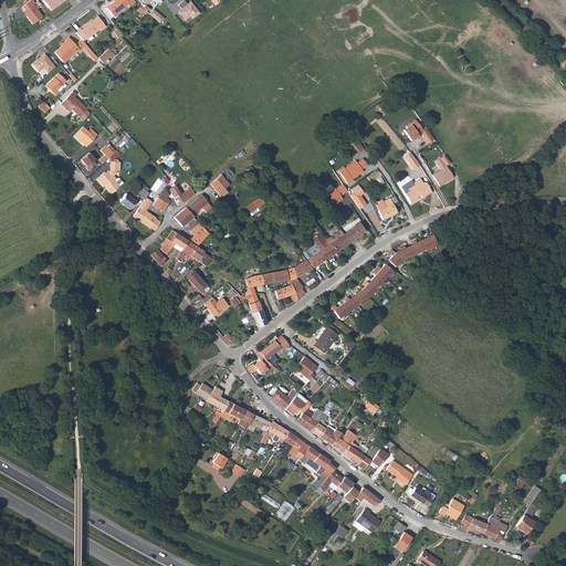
[(44,0),(43,2),(50,12),(55,8),(54,6),(56,4),(58,6),(65,0),(44,0)]
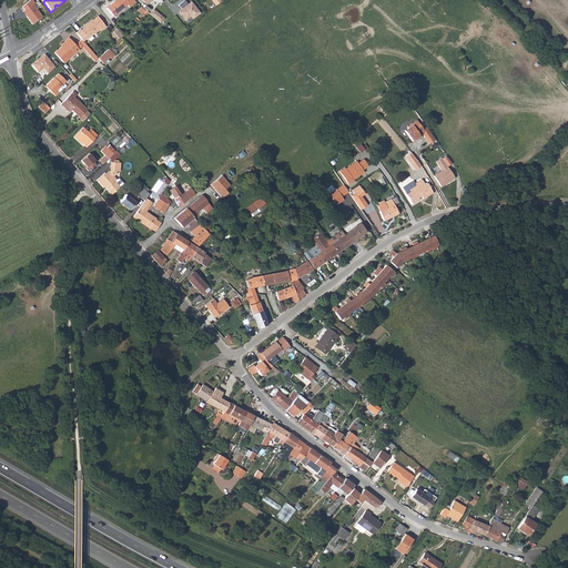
[(130,8),(137,2),(133,0),(115,0),(107,8),(113,16),(127,4),(130,8)]
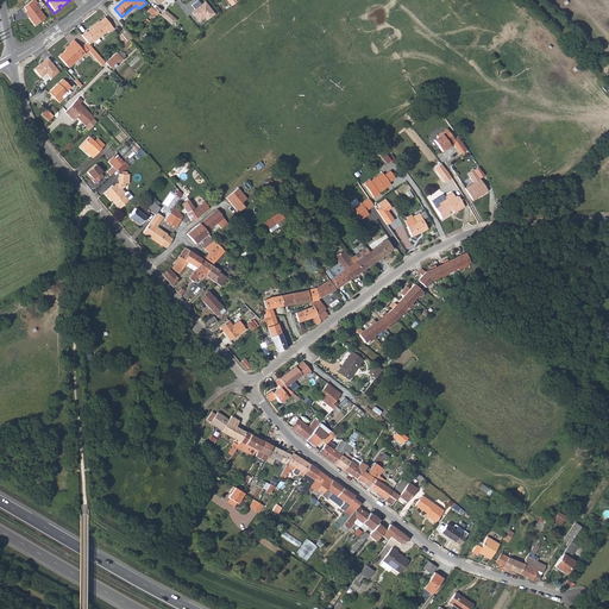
[(198,1),(190,6),(194,8),(189,12),(198,23),(203,18),(206,20),(214,14),(205,0),(200,4),(198,1)]
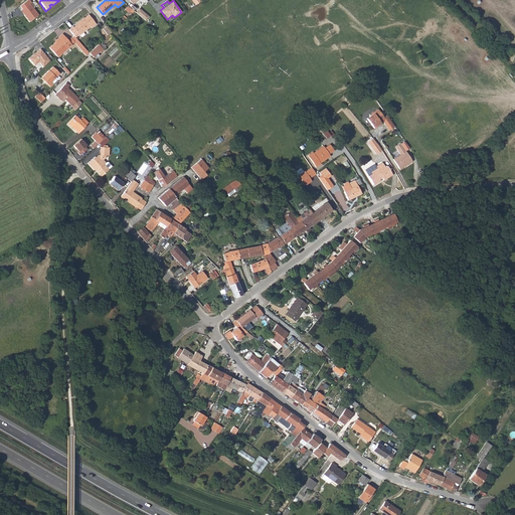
[(29,4),(20,11),(28,22),(37,16),(29,4)]
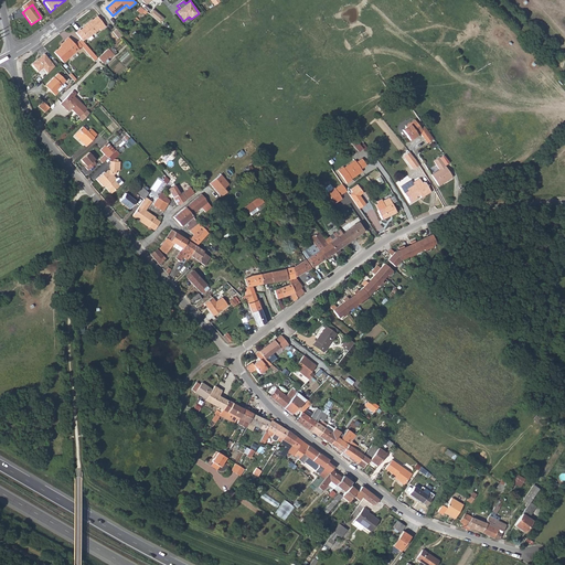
[(163,18),(152,9),(149,13),(160,22),(163,18)]
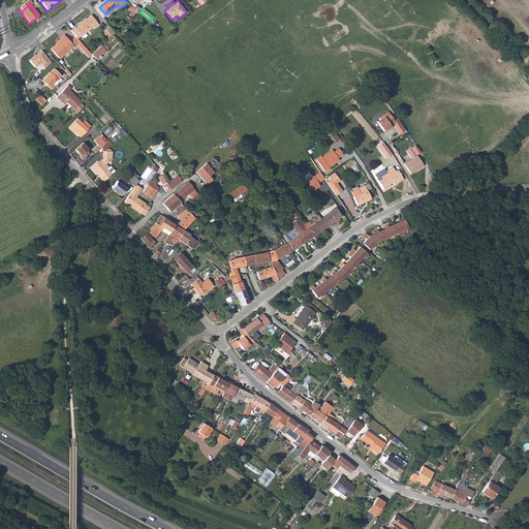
[(94,28),(99,24),(91,14),(87,19),(86,18),(81,23),(71,31),(75,37),(78,38),(93,27),(94,28)]
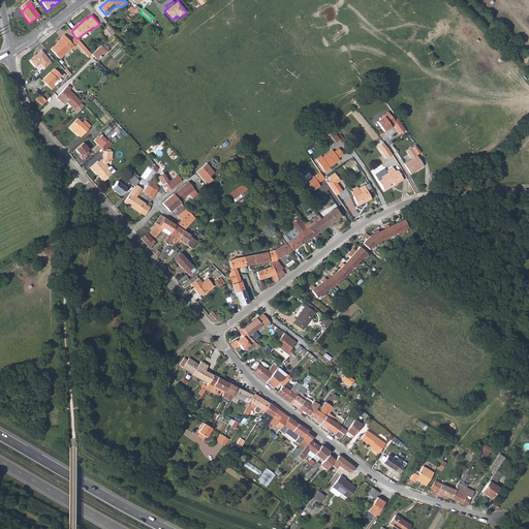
[(69,41),(64,35),(61,38),(57,42),(58,43),(51,50),(59,59),(73,47),(69,41)]
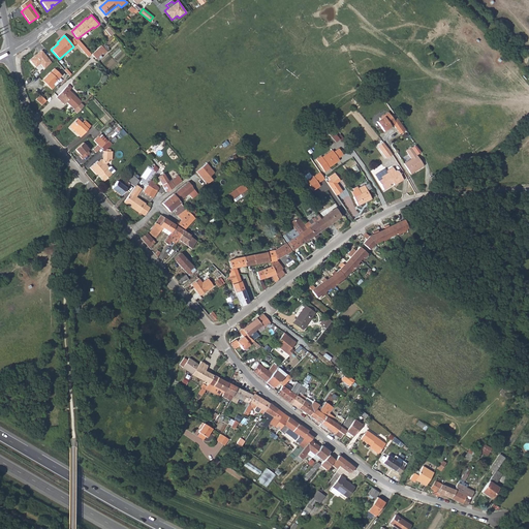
[(88,56),(91,54),(78,38),(75,37),(73,39),(78,43),(88,56)]
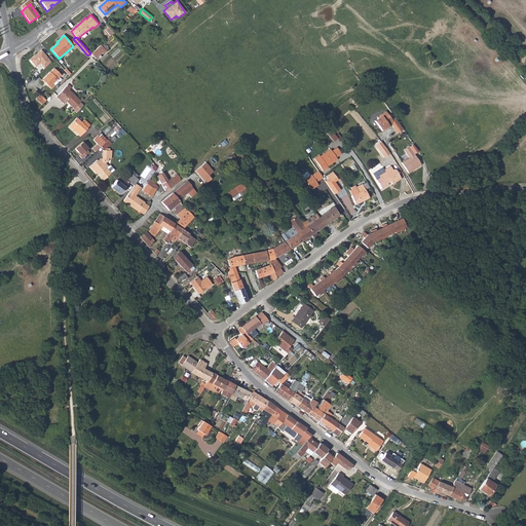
[(109,48),(103,42),(91,54),(96,59),(102,53),(101,52),(104,49),(106,50),(109,48)]
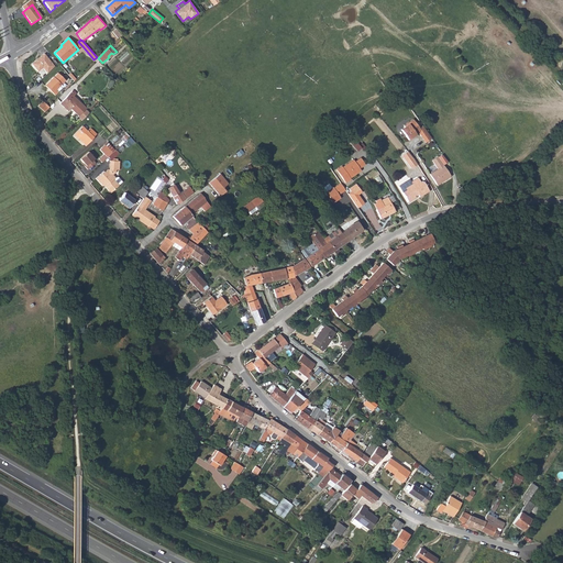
[(36,59),(32,63),(37,72),(43,67),(47,74),(54,66),(45,54),(41,56),(41,57),(37,61),(36,59)]
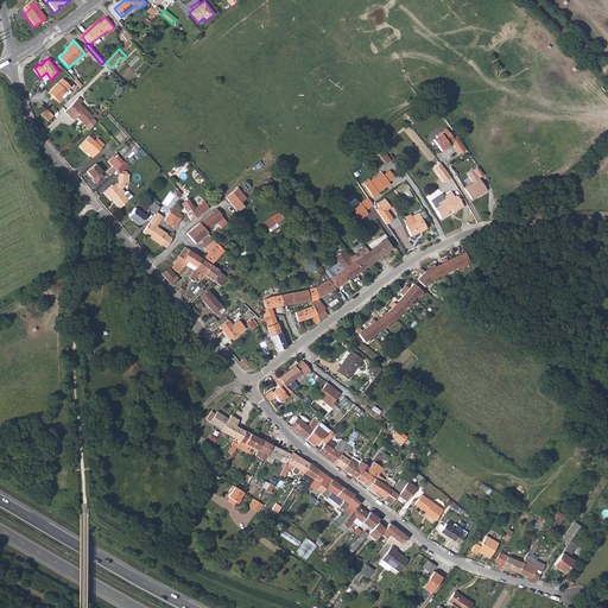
[(58,83),(49,92),(59,102),(63,99),(61,96),(65,92),(70,87),(70,86),(63,78),(58,83)]
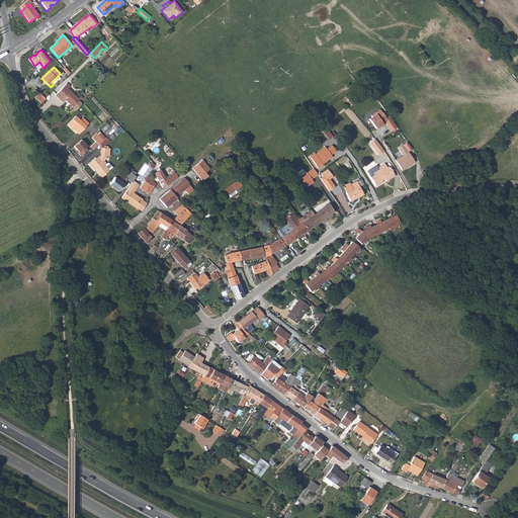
[(65,100),(75,110),(82,103),(68,88),(70,86),(67,83),(55,95),(62,102),(65,100)]
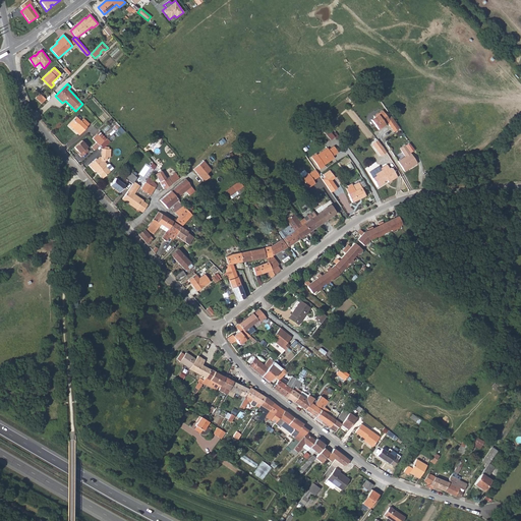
[(45,99),(40,94),(36,99),(40,103),(45,99)]
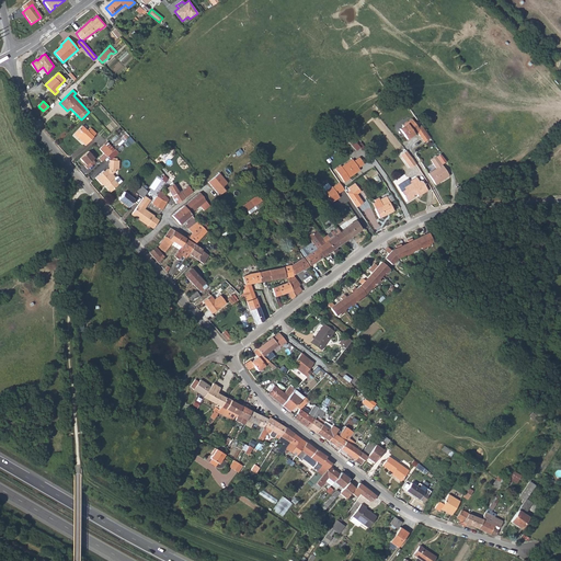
[(412,119),(402,126),(403,127),(400,129),(408,139),(412,137),(411,136),(414,134),(414,135),(418,133),(424,142),(431,138),(422,126),(419,128),(412,119)]
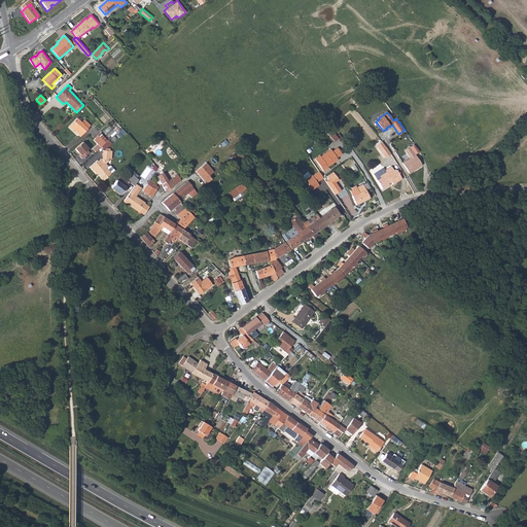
[(81,123),(77,117),(69,126),(73,129),(74,128),(75,129),(74,130),(77,132),(77,133),(80,136),(88,129),(88,128),(90,126),(84,119),(81,123)]
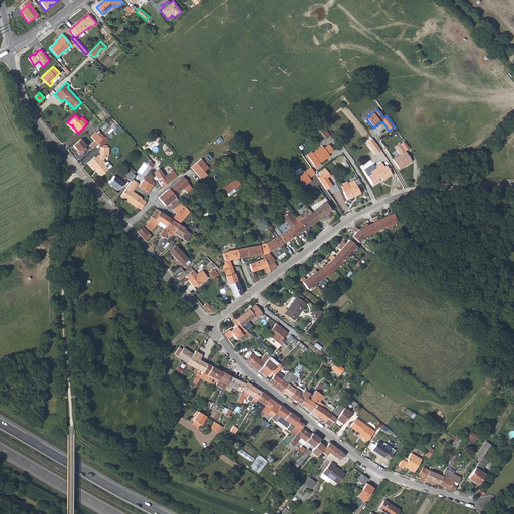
[(112,127),(104,135),(105,137),(114,129),(112,127)]
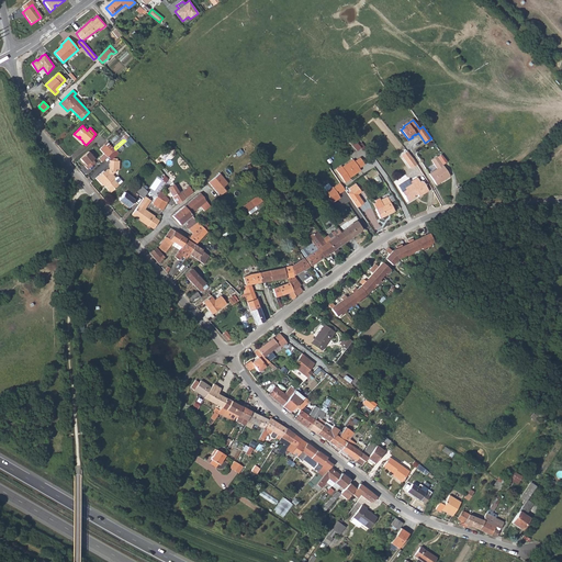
[(107,141),(100,148),(104,154),(108,156),(115,149),(114,147),(107,141)]
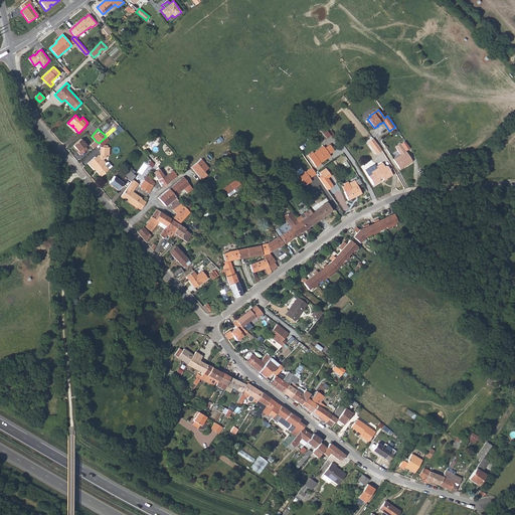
[(377,154),(382,150),(374,138),(369,141),(377,154)]
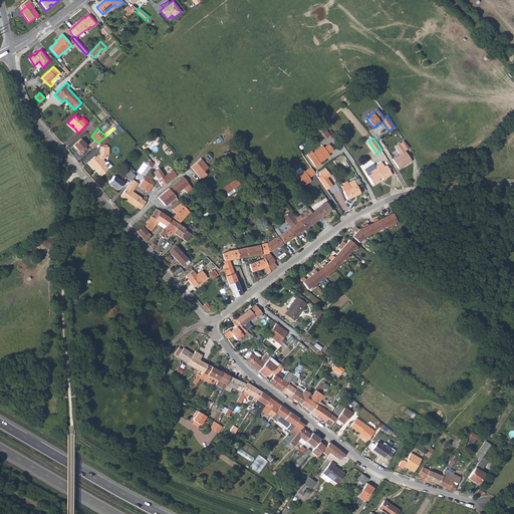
[(80,139),(73,145),(76,149),(78,151),(77,152),(80,155),(87,149),(84,146),(86,145),(80,139)]
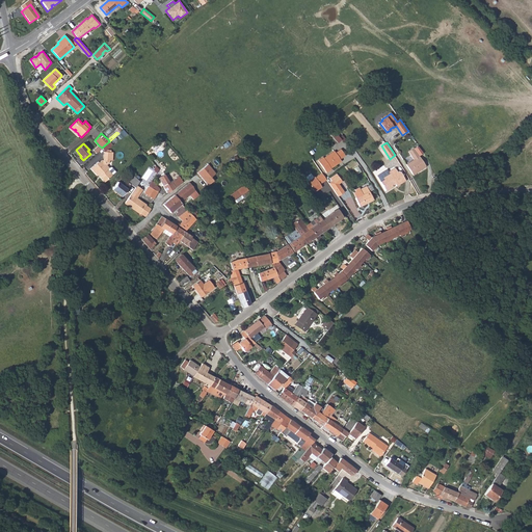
[(424,166),(414,147),(408,150),(413,158),(405,163),(410,173),(416,169),(417,170),(424,166)]
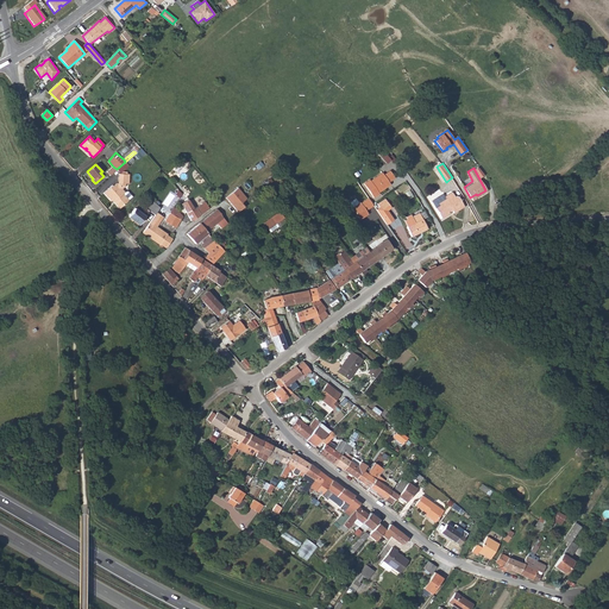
[(388,170),(382,174),(388,181),(394,177),(388,170)]
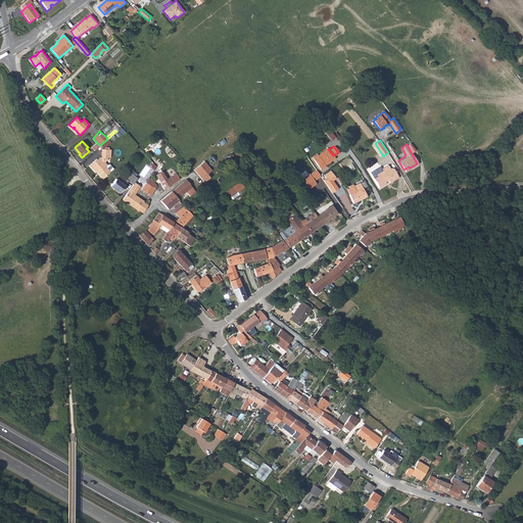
[(328,149),(327,147),(317,154),(316,153),(312,157),(320,169),(324,165),(324,164),(334,157),(333,155),(328,149)]
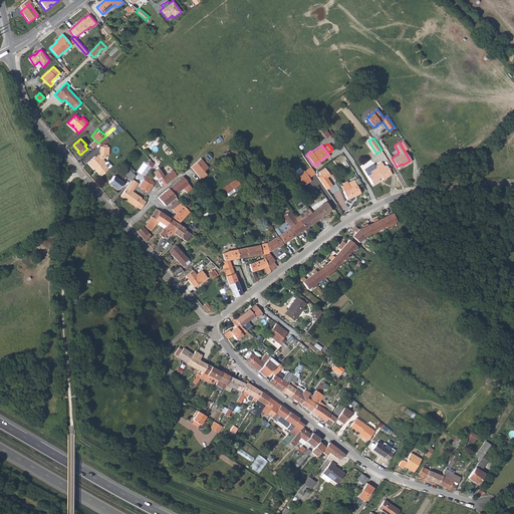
[(108,147),(99,146),(99,154),(98,155),(97,154),(94,157),(94,156),(86,163),(93,170),(94,169),(95,168),(96,170),(96,171),(100,176),(107,169),(103,164),(106,161),(103,159),(105,157),(105,155),(108,155),(108,147)]
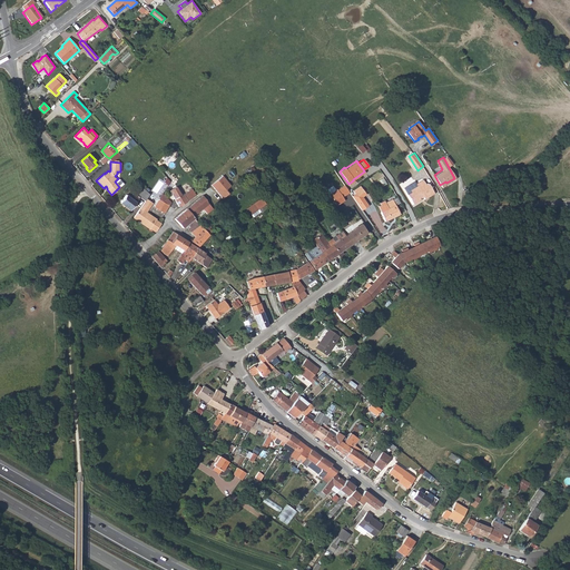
[(223,176),(212,185),(222,198),(228,194),(225,189),(231,185),(223,176)]
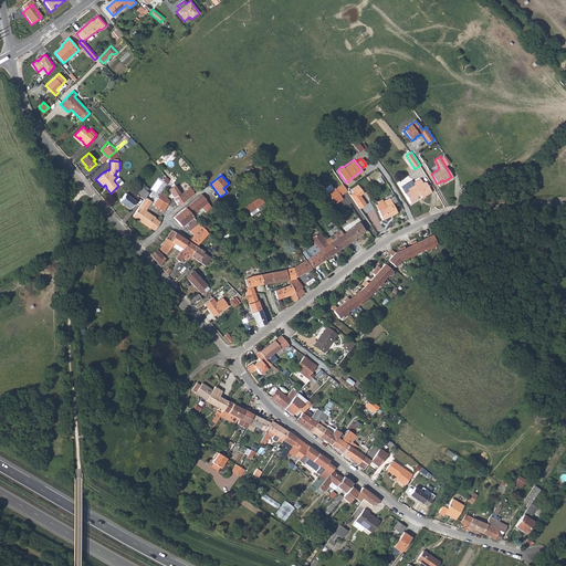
[(413,182),(412,180),(401,187),(410,201),(416,198),(415,196),(419,194),(420,197),(430,191),(426,182),(423,184),(420,179),(413,182)]
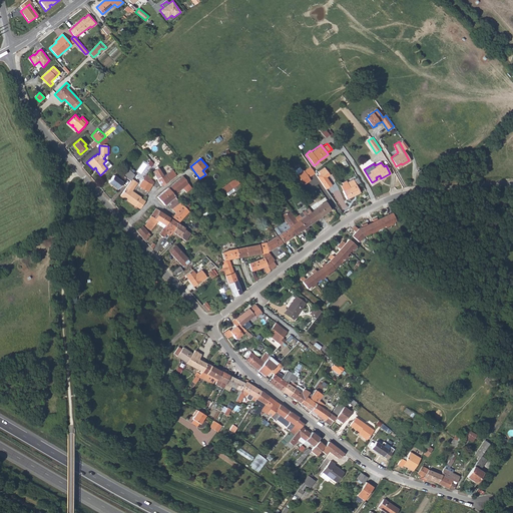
[(156,179),(160,186),(177,175),(173,169),(165,174),(160,166),(152,170),(157,179),(156,179)]
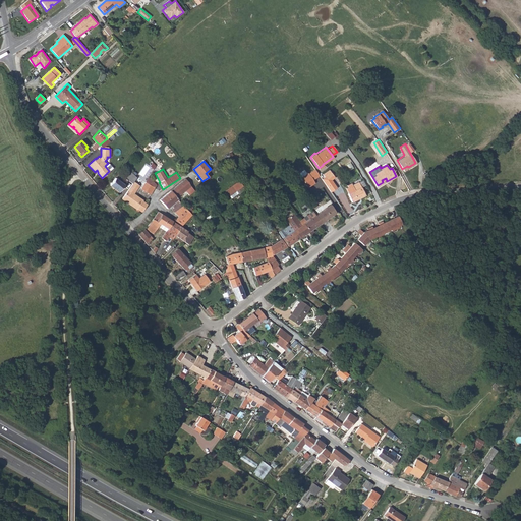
[(312,179),(319,175),(313,169),(307,173),(307,172),(299,178),(306,187),(314,182),(312,179)]
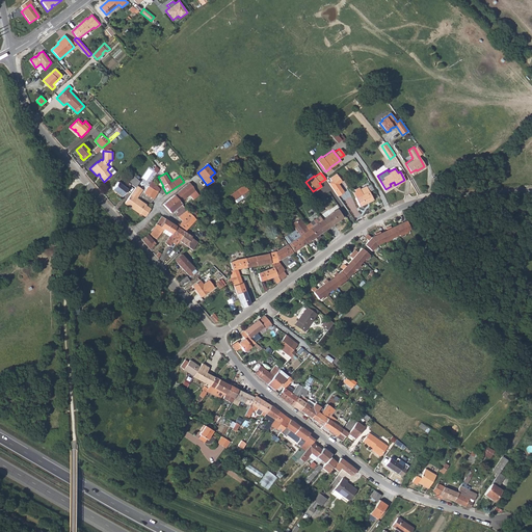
[(128,183),(134,186),(135,185),(139,180),(133,175),(128,183)]
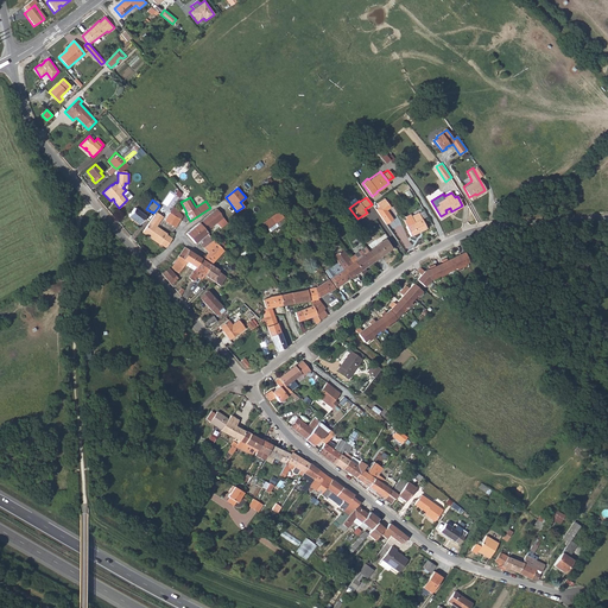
[(378,206),(374,208),(380,217),(388,211),(386,209),(390,207),(385,201),(378,206)]
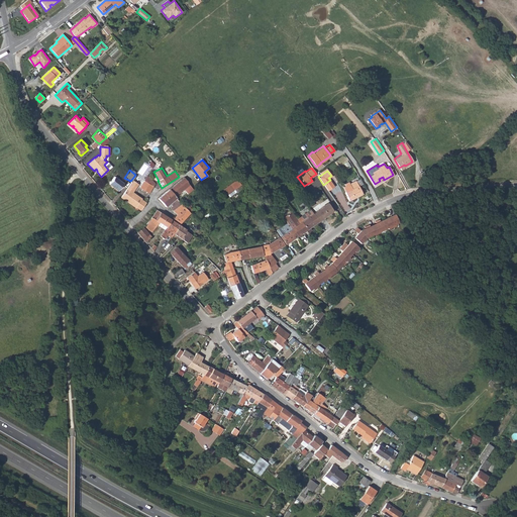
[(156,184),(147,175),(143,181),(153,187),(156,184)]
